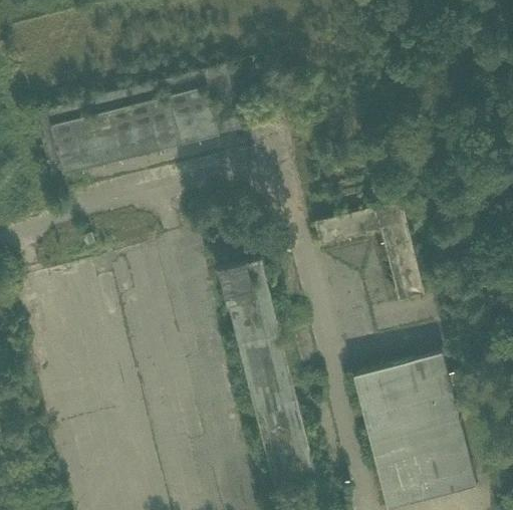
[(35,113),(51,177),(62,175),(62,176),(219,136),(219,135),(245,129),(229,64),(35,113)]
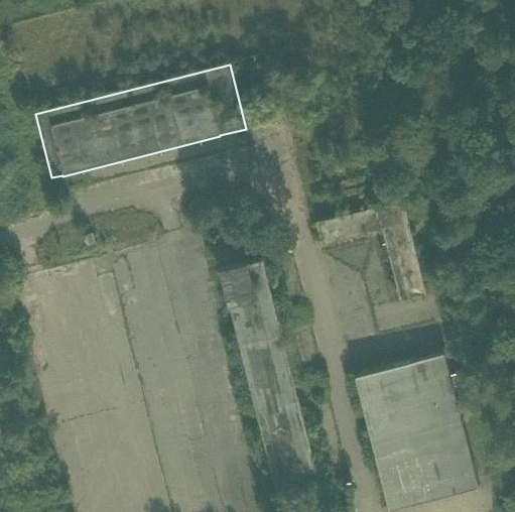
[(382,233),(400,303),(426,297),(402,203),(315,225),(322,248),(382,233)]
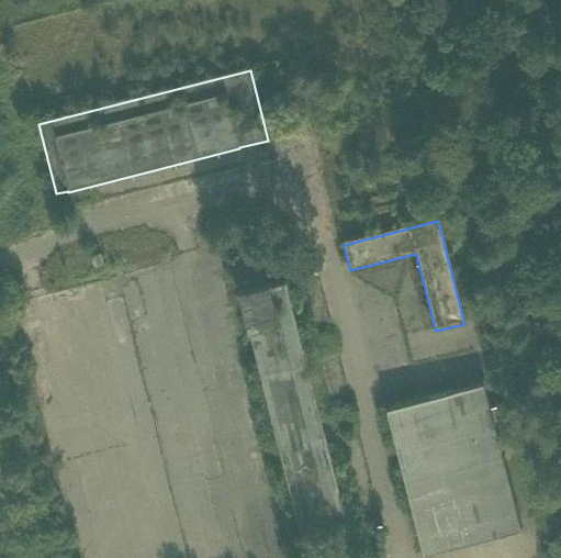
[(91,265),(94,276),(105,274),(102,261),(91,265)]
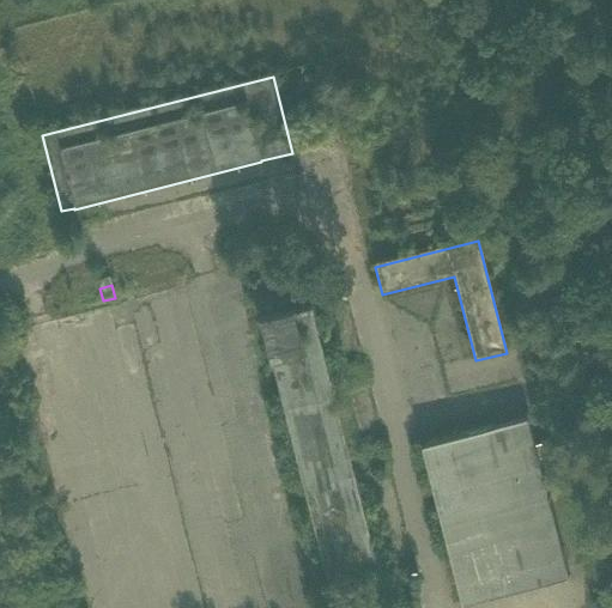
[(261,321),(327,584),(377,572),(311,309),(261,321)]
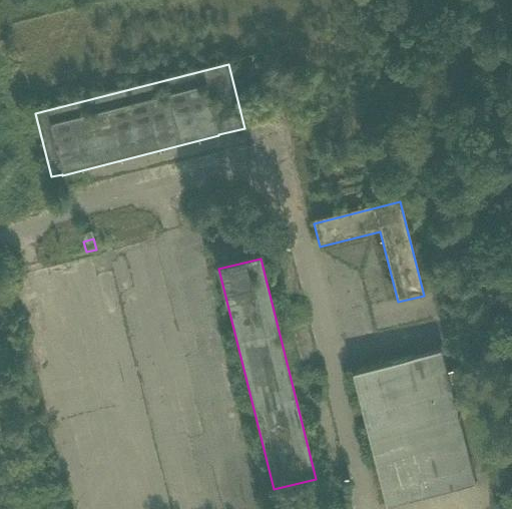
[(352,375),(386,508),(390,508),(477,486),(452,387),(461,384),(458,373),(449,376),(443,353),(352,375)]
